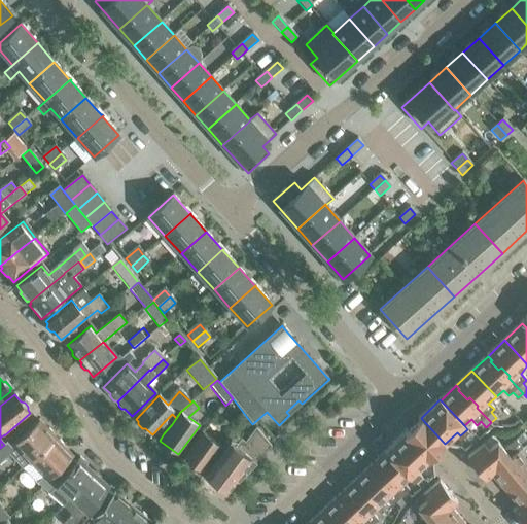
[(239,427),(248,420),(242,412),(233,420),(239,427)]
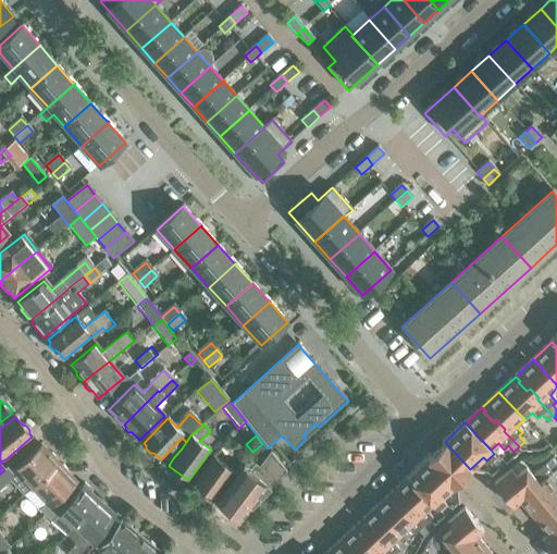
[(471,469),(470,469),(445,442),(444,441),(442,444),(435,451),(430,456),(430,455),(428,457),(428,458),(454,485),(456,483),(459,479),(468,471),(471,469)]
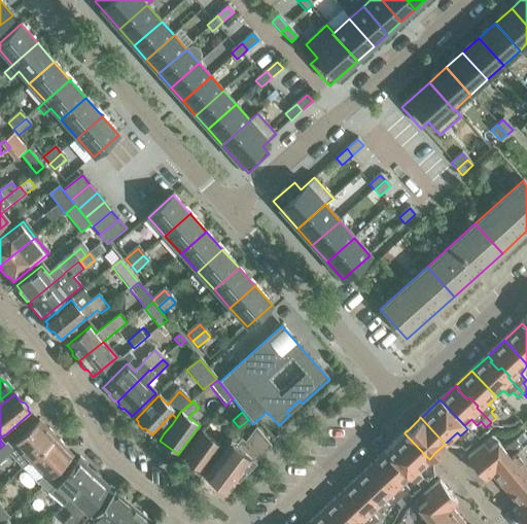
[(164,422),(154,432),(161,439),(164,433),(172,424),(169,422),(167,419),(164,422)]
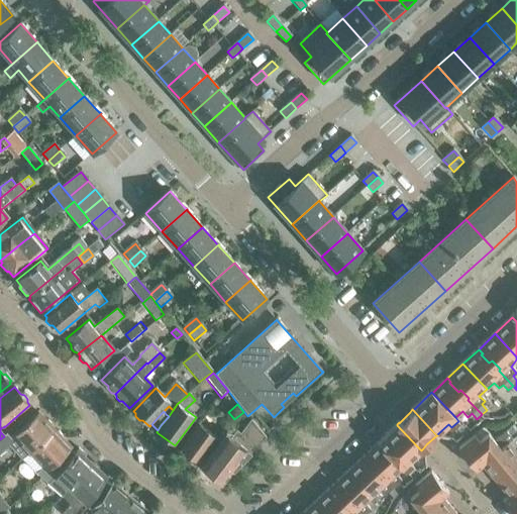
[(30,452),(54,431),(52,429),(52,426),(48,422),(44,422),(37,414),(12,437),(9,433),(0,440),(0,454),(12,445),(24,458),(30,452)]
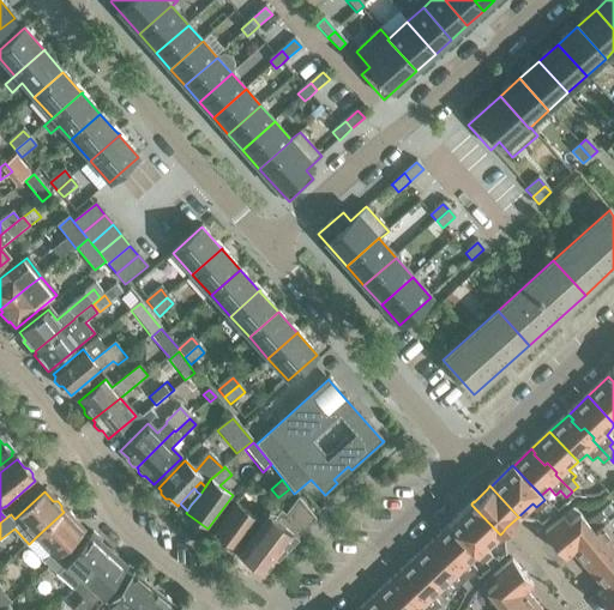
[(275,557),(277,559),(315,519),(299,499),(286,515),(289,519),(283,526),(269,515),(236,557),(244,563),(247,557),(248,562),(252,566),(257,566),(264,571),(275,557)]
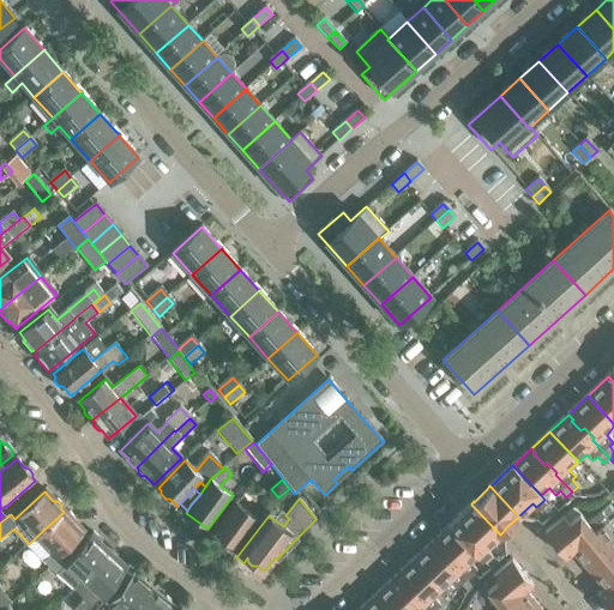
[(222,543),(226,542),(235,549),(258,519),(236,502),(214,532),(216,535),(216,538),(222,543)]
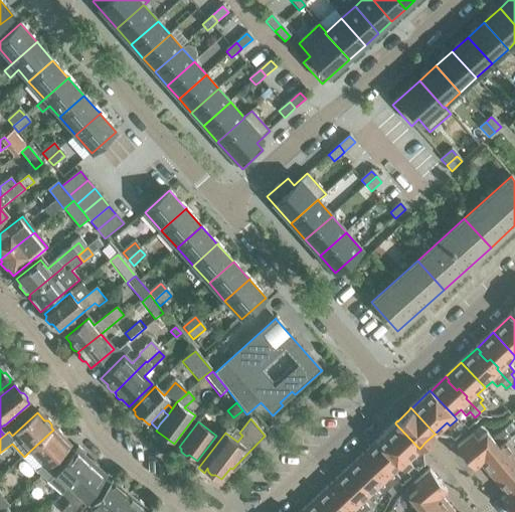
[(406,460),(419,449),(395,423),(376,441),(377,442),(400,467),(403,470),(409,464),(406,460)]
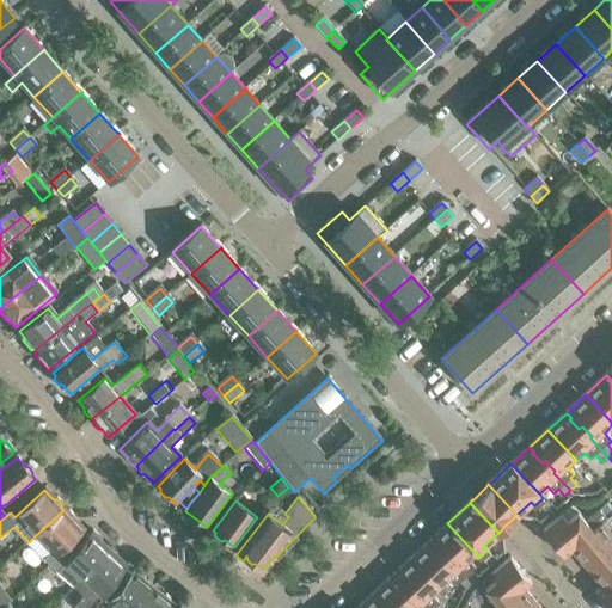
[(557,514),(550,507),(543,511),(550,520),(557,514)]
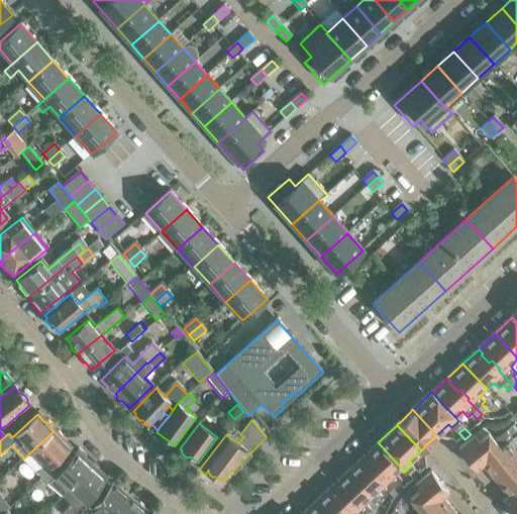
[(512,439),(516,435),(516,433),(512,428),(506,433),(512,439)]
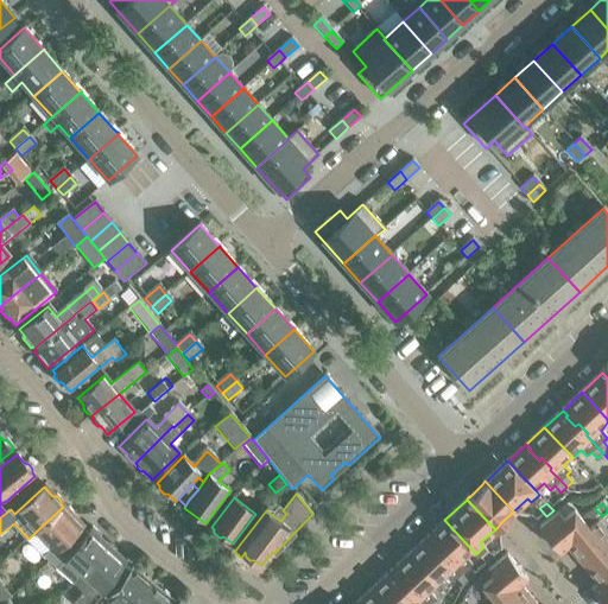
[(65,509),(63,507),(36,532),(55,552),(82,527),(73,517),(74,514),(69,509),(65,509)]
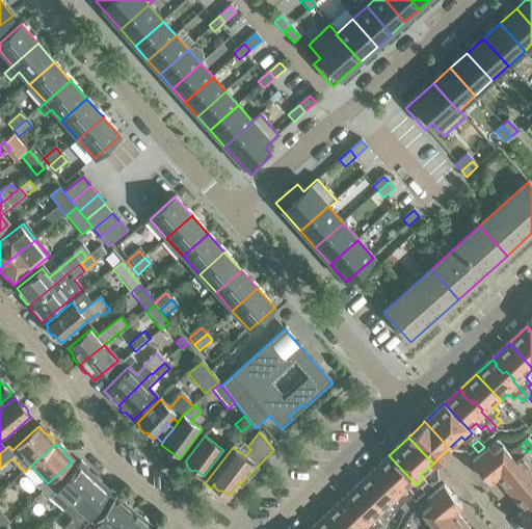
[(496,478),(514,463),(523,455),(527,452),(521,446),(520,445),(508,454),(503,447),(494,455),(488,449),(472,463),(489,484),(497,479),(496,478)]
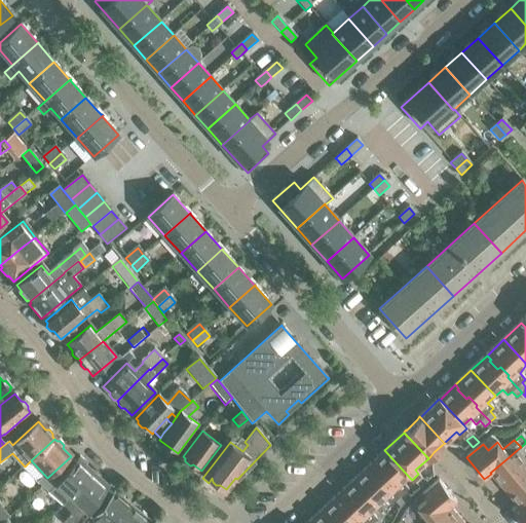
[(490,473),(491,474),(504,490),(509,486),(511,487),(519,480),(517,477),(525,469),(525,443),(521,447),(517,450),(509,457),(490,473)]
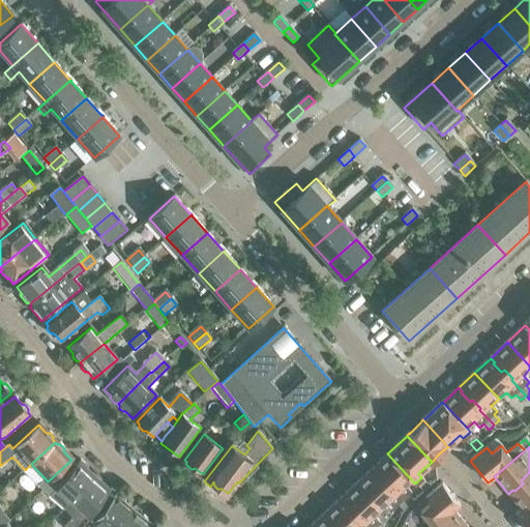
[(388,455),(372,470),(375,473),(374,474),(382,482),(384,480),(392,489),(391,490),(407,507),(412,502),(408,497),(411,494),(405,487),(412,480),(388,455)]
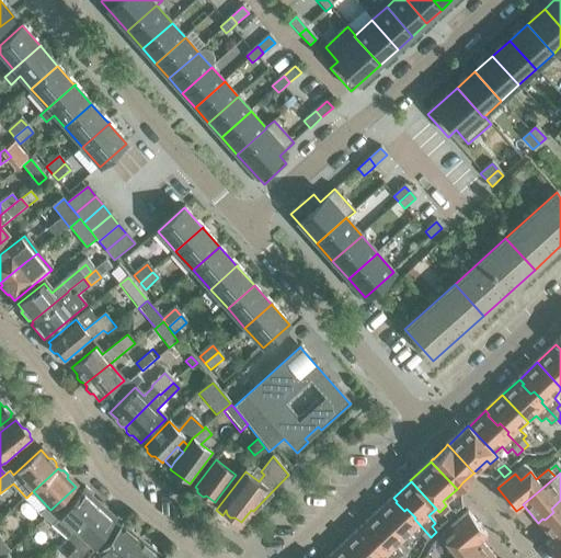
[(68,541),(100,505),(90,497),(92,494),(86,489),(52,525),(68,541)]
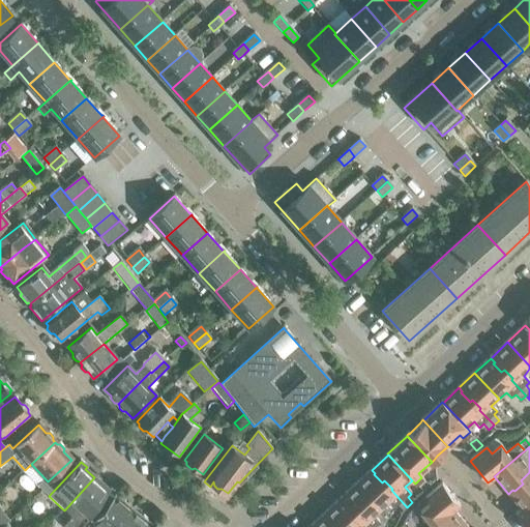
[(372,470),(356,485),(380,509),(387,503),(393,510),(398,507),(402,511),(407,507),(391,490),(392,489),(384,480),(382,482),(374,474),(375,473),(372,470)]
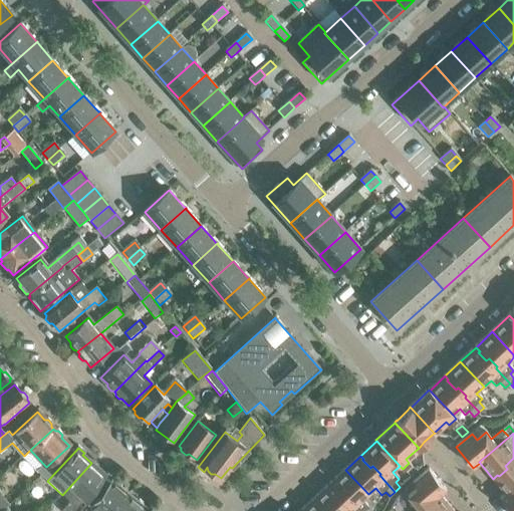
[(507,495),(513,489),(513,458),(505,466),(507,469),(499,476),(497,475),(493,479),(506,494),(507,495)]
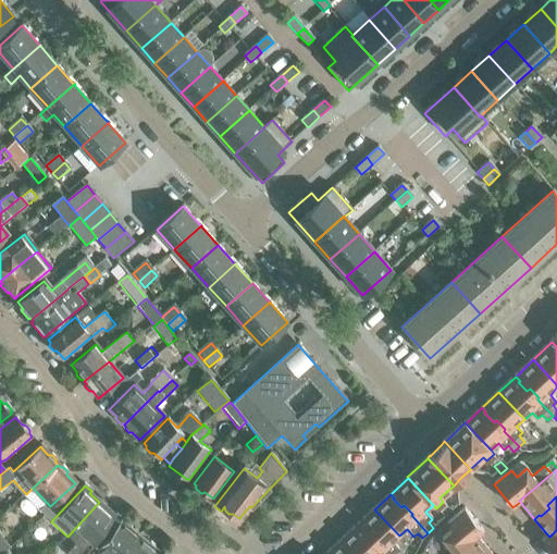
[(81,553),(115,516),(99,502),(67,537),(76,544),(69,553),(81,553)]
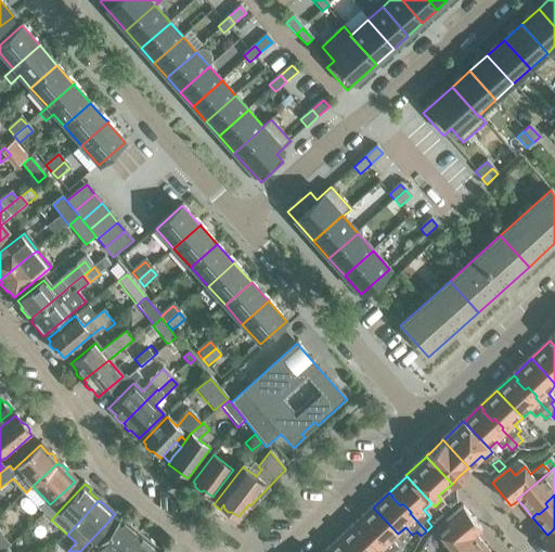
[(438,510),(444,517),(451,511),(444,503),(438,510)]
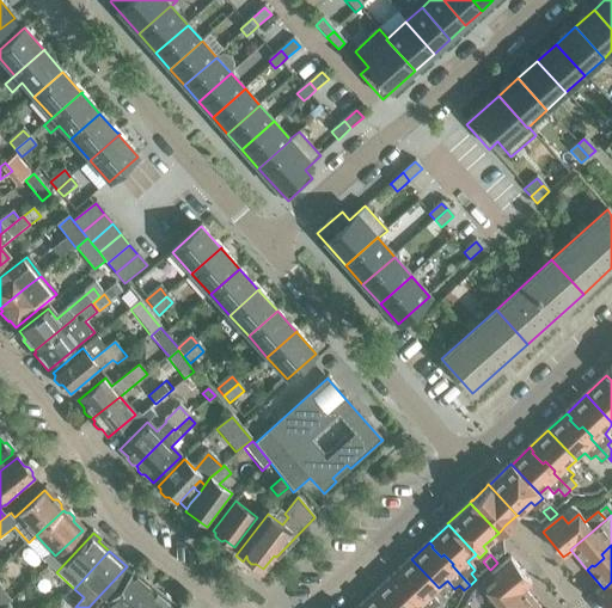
[(411,559),(392,577),(396,581),(395,582),(404,591),(407,589),(416,599),(415,600),(422,607),(435,607),(438,605),(430,596),(439,588),(411,559)]
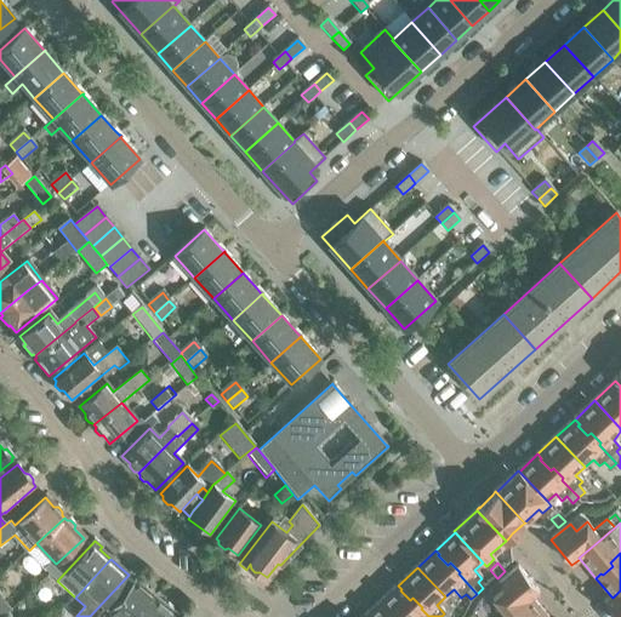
[(512,616),(531,599),(539,593),(518,567),(499,582),(502,586),(506,590),(494,600),(507,616),(512,616)]
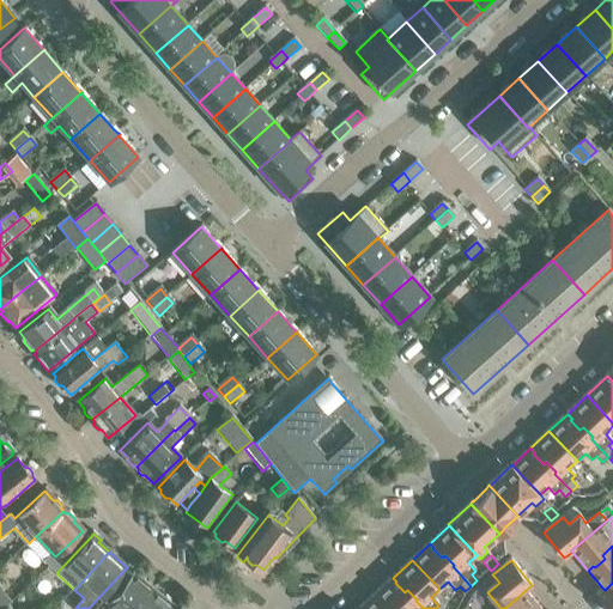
[(139,608),(153,591),(146,584),(145,580),(140,576),(135,577),(133,574),(108,604),(113,608),(139,608)]
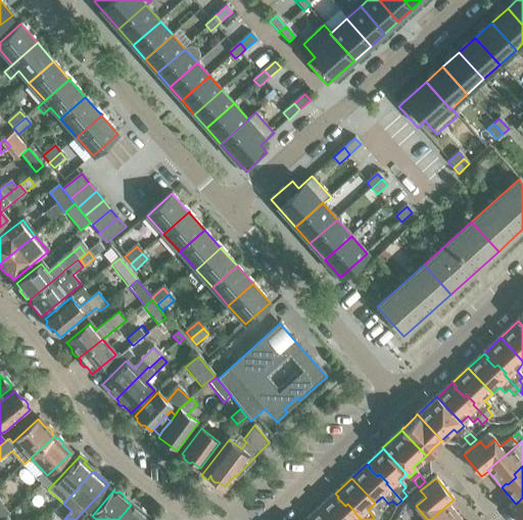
[(420,490),(405,508),(409,512),(416,506),(426,498),(423,493),(420,490)]
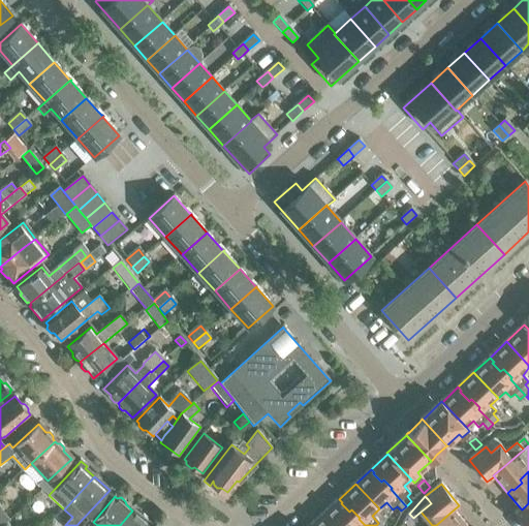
[(339,499),(322,515),(333,525),(365,525),(359,519),(360,518),(351,509),(349,512),(341,503),(342,502),(339,499)]
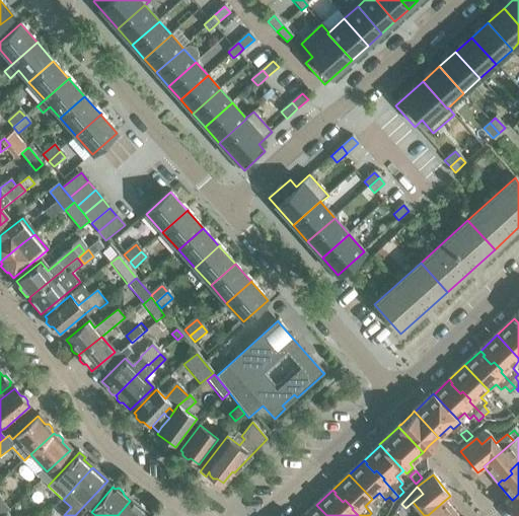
[(518,515),(518,494),(512,500),(511,499),(505,504),(514,515),(518,515)]
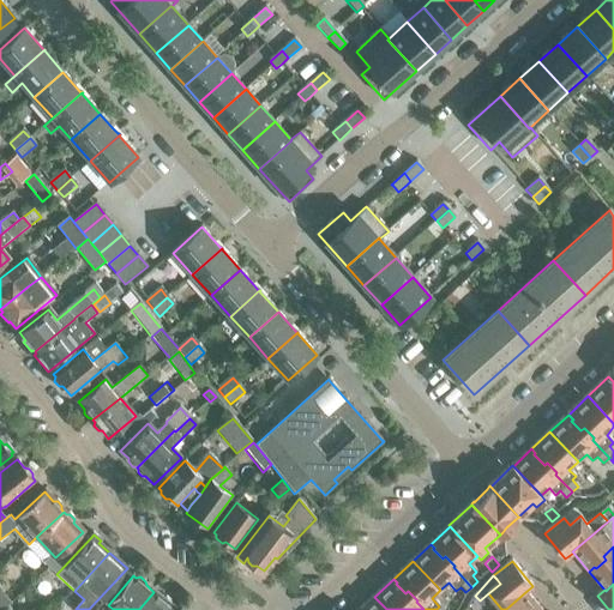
[(162,599),(154,592),(139,609),(174,609),(172,607),(172,603),(166,598),(162,599)]
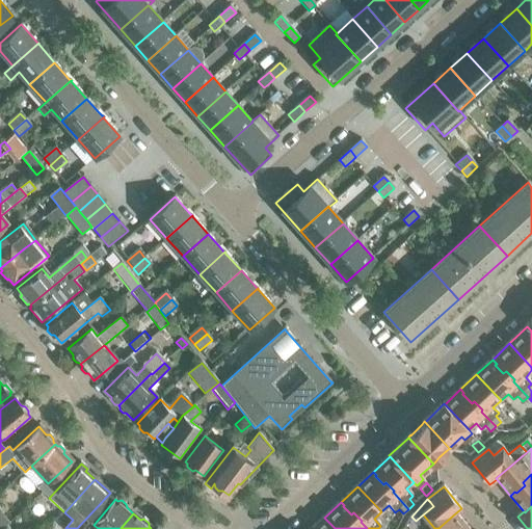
[(467,528),(455,513),(439,528),(467,528)]
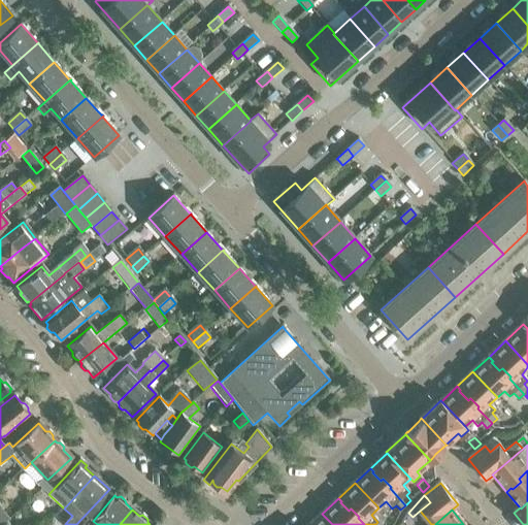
[(7,524),(9,523),(0,511),(0,524),(7,524)]
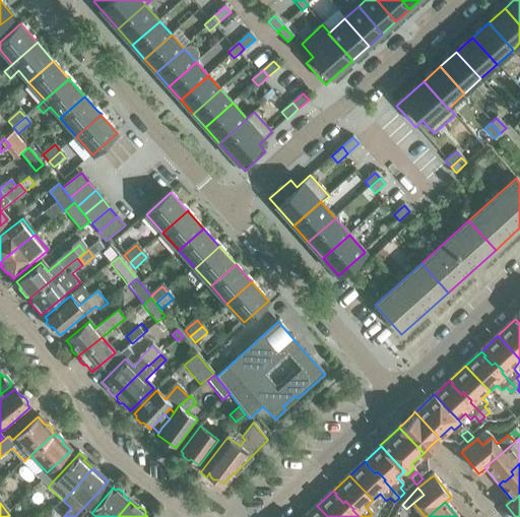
[(327,516),(317,506),(305,516),(327,516)]
